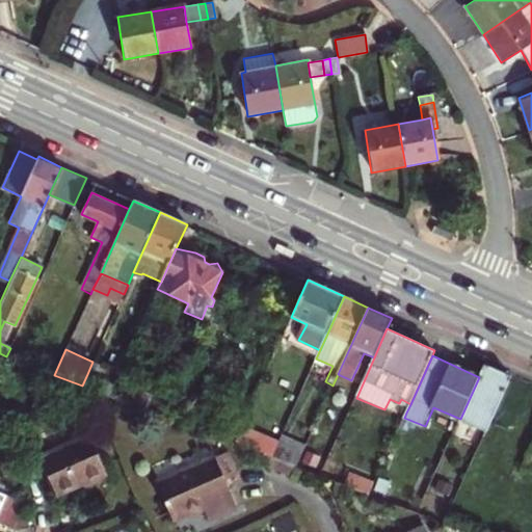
[(511,375),(484,364),(479,377),(460,419),(486,430),(511,375)]
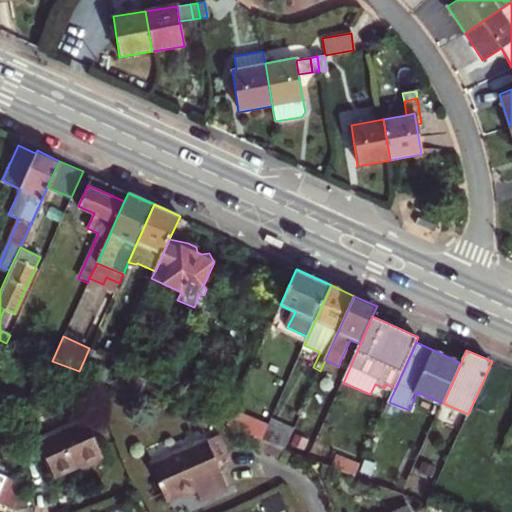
[(105,381),(109,371),(84,360),(79,371),(90,375),(105,381)]
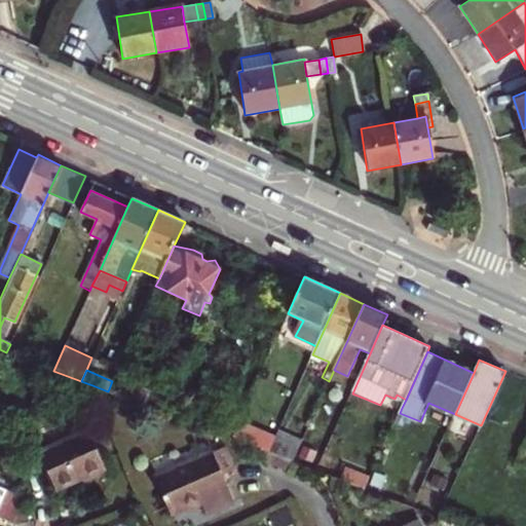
[(392,404),(402,408),(406,400),(397,395),(395,399),(392,404)]
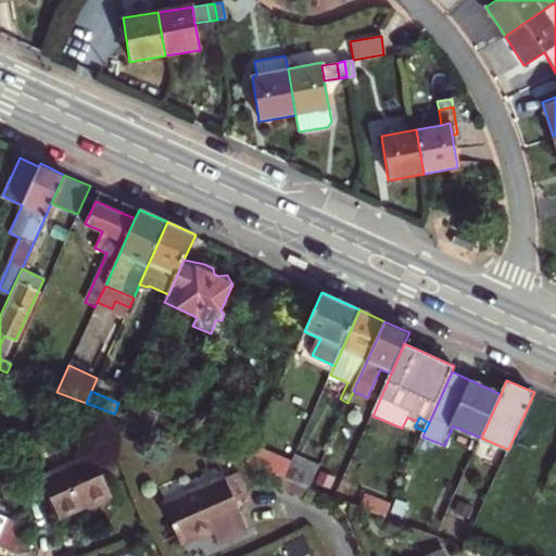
[(250,451),(244,464),(281,477),(289,467),(250,451)]
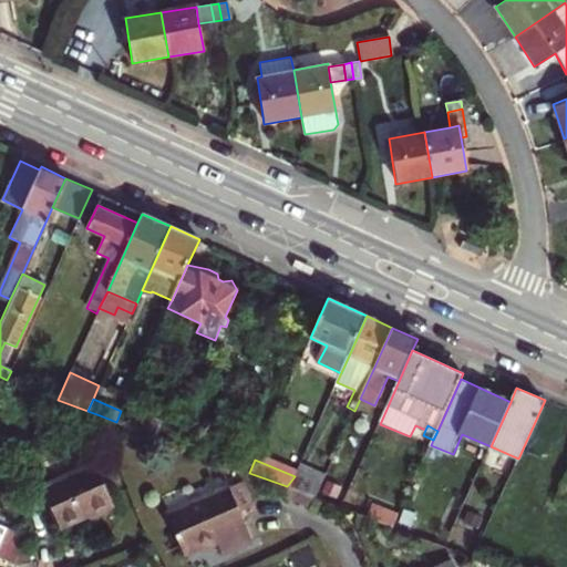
[(114,505),(96,461),(43,485),(61,525),(96,509),(98,513),(114,505)]
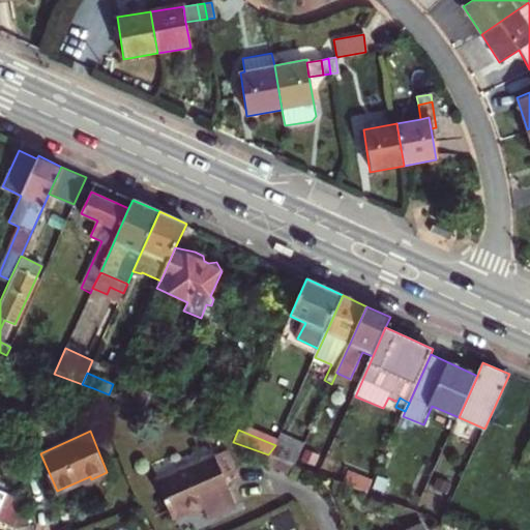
[(295,465),(303,447),(280,437),(275,445),(268,454),(271,457),(295,465)]
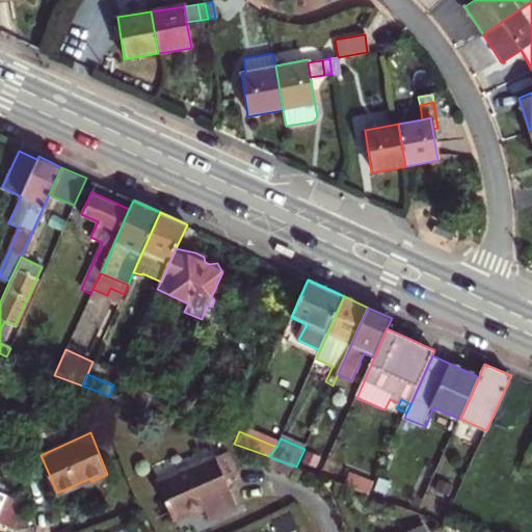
[(218,463),(215,456),(157,481),(173,520),(203,506),(209,520),(236,508),(227,484),(236,481),(228,459),(218,463)]
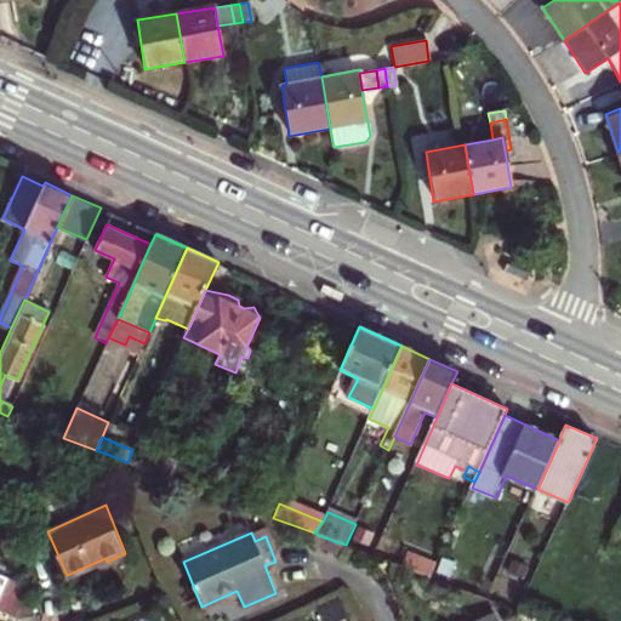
[(318,535),(314,533),(309,545),(341,557),(346,545),(318,535)]
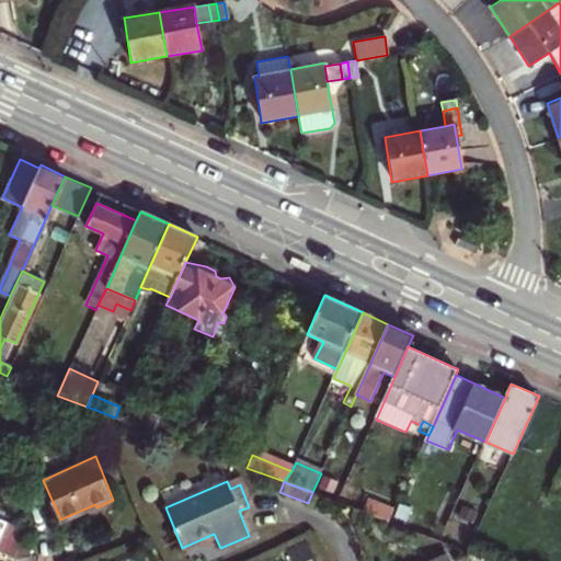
[(389,522),(393,513),(368,502),(364,512),(389,522)]
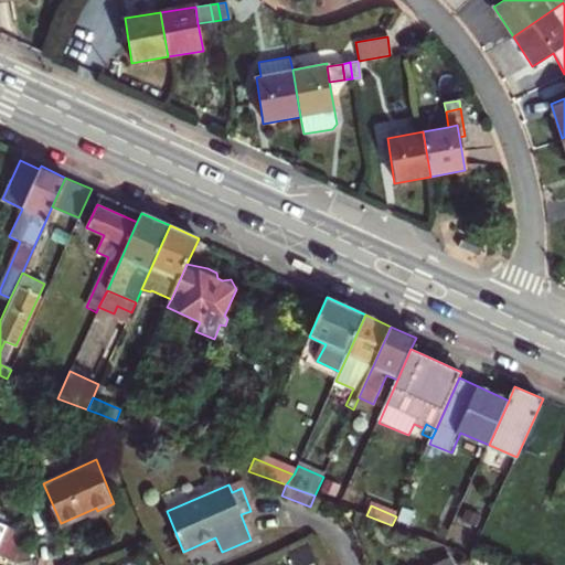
[(0,542),(0,553),(19,562),(34,562),(19,532),(7,526),(0,542)]
